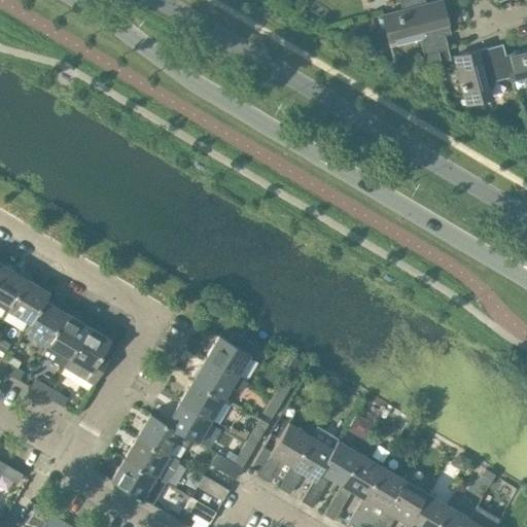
[(419,39),(425,62),(440,59),(437,50),(447,48),(444,34),(450,33),(441,0),(434,0),(425,3),(401,9),(381,13),(387,38),(423,29),(425,38),(419,39)]
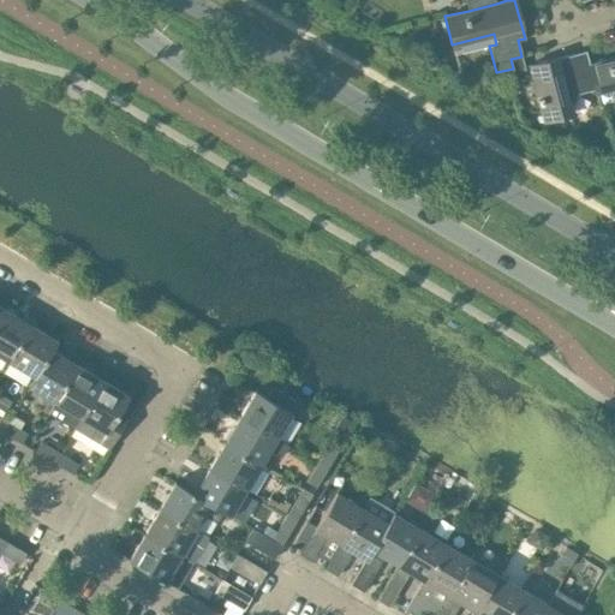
[(465,0),(469,11),(496,4),(495,0),(465,0)]
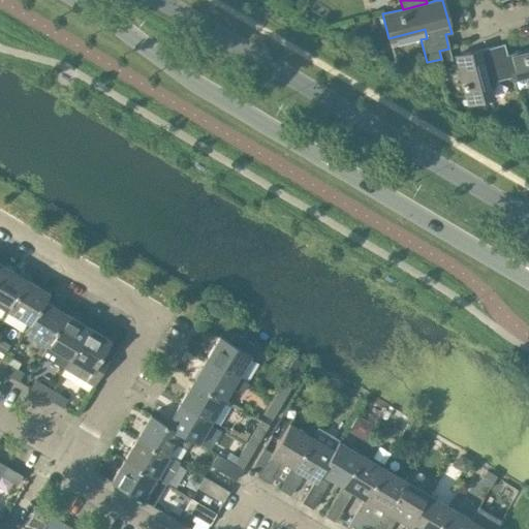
[(506,55),(503,42),(455,55),(467,103),(492,97),(490,90),(494,88),(496,85),(495,80),(511,75),(506,55)]
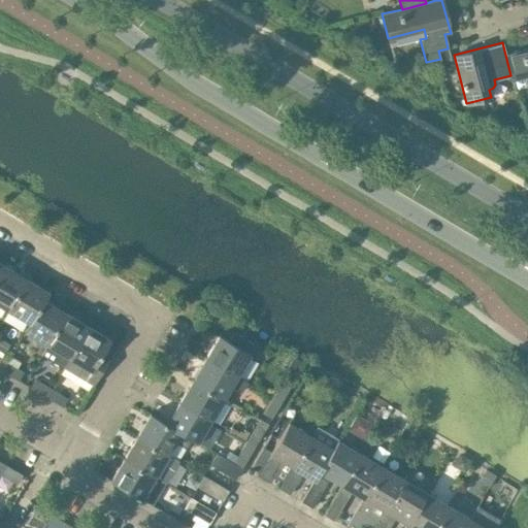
[(527,48),(505,55),(510,75),(515,91),(527,87),(527,48)]
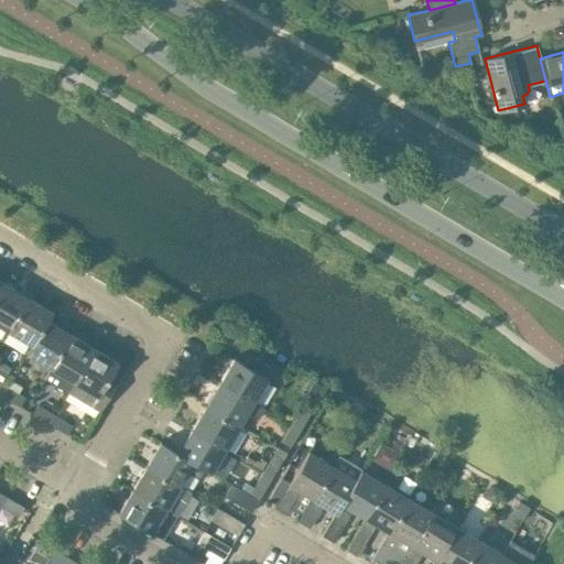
[(0,290),(0,326),(8,332),(28,297),(4,283),(0,290)]
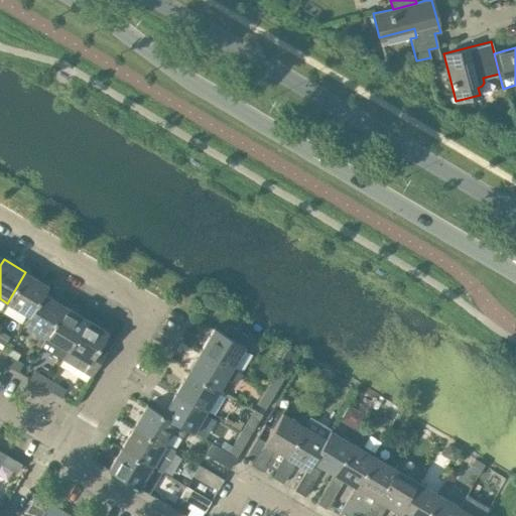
[(42,292),(43,293),(47,285),(25,272),(7,303),(28,315),(29,315),(42,292)]
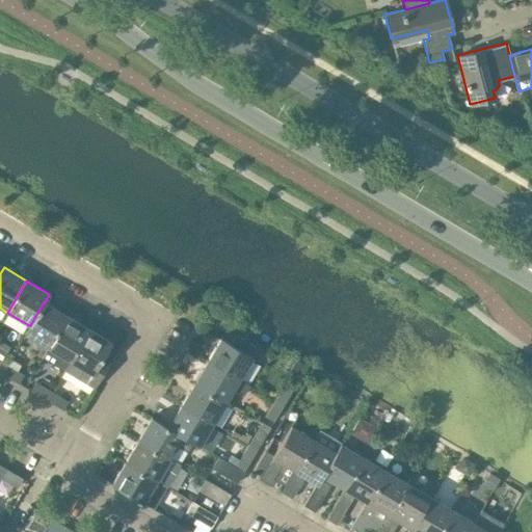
[(24,334),(47,347),(67,315),(45,302),(44,301),(30,325),(29,325),(24,334)]
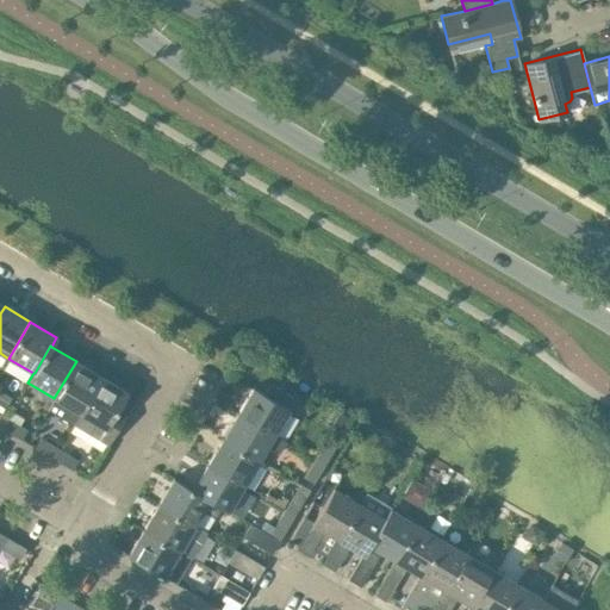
[(60,417),(73,424),(101,377),(76,361),(54,398),(67,405),(60,417)]
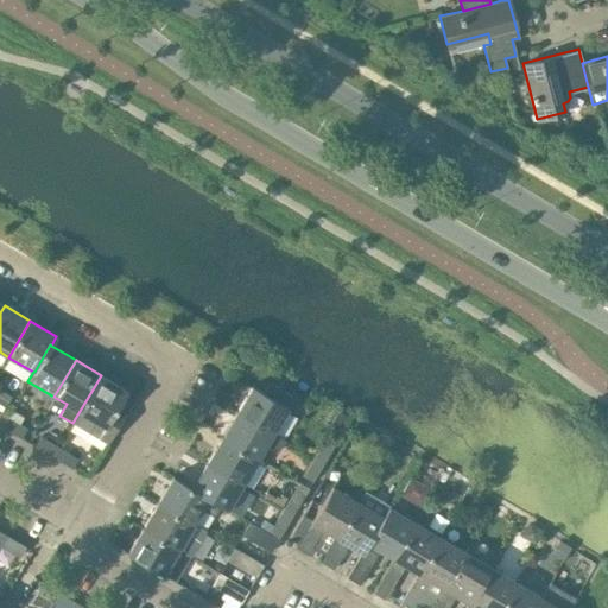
[(73,423),(107,443),(127,407),(120,403),(127,391),(101,375),(73,423)]
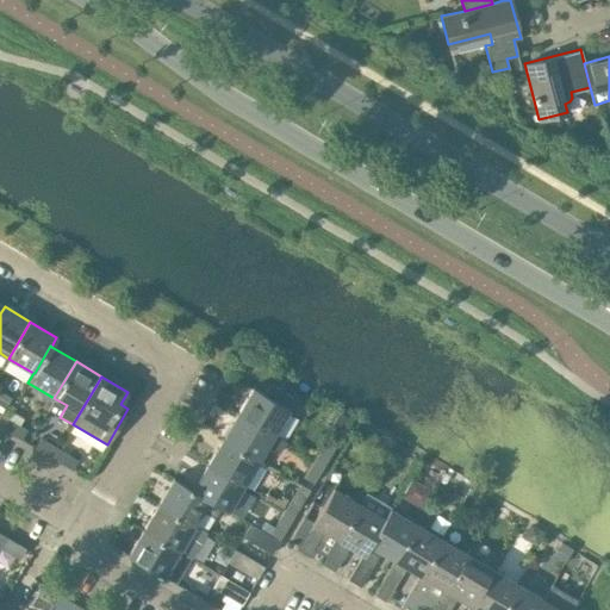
[(253,386),(237,412),(274,434),(290,409),(253,386)]
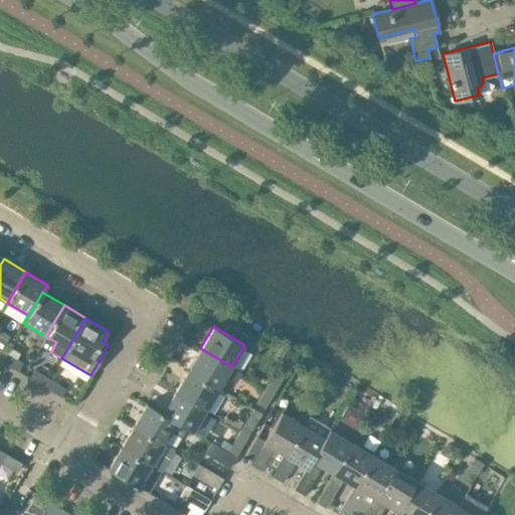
[(200,348),(187,370),(218,388),(225,376),(234,381),(240,372),(231,366),(200,348)]
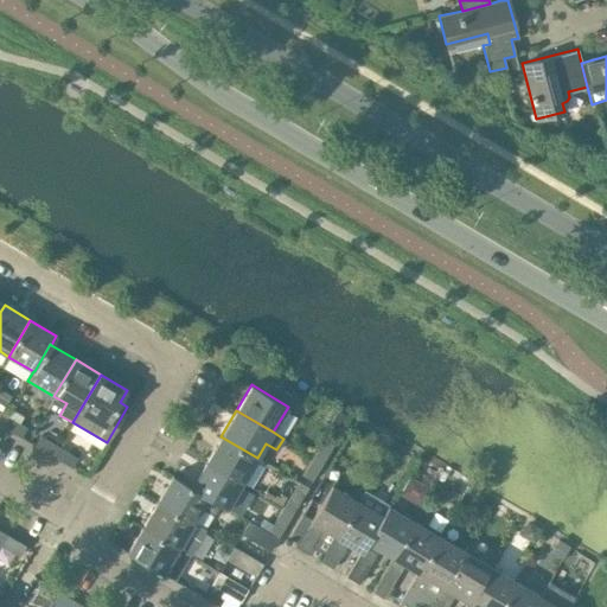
[(2,426),(20,436),(26,427),(7,416),(2,426)]
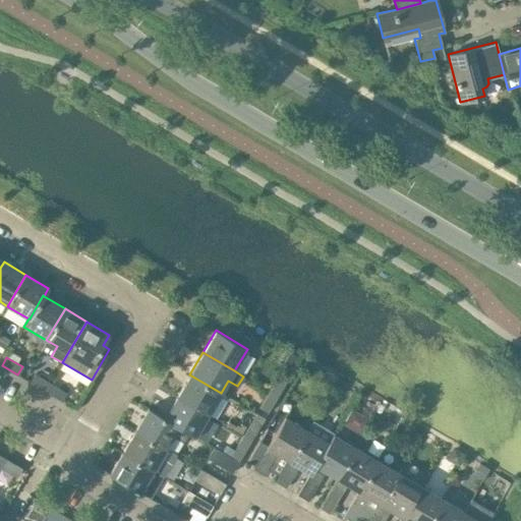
[(30,382),(45,391),(50,384),(35,373),(30,382)]
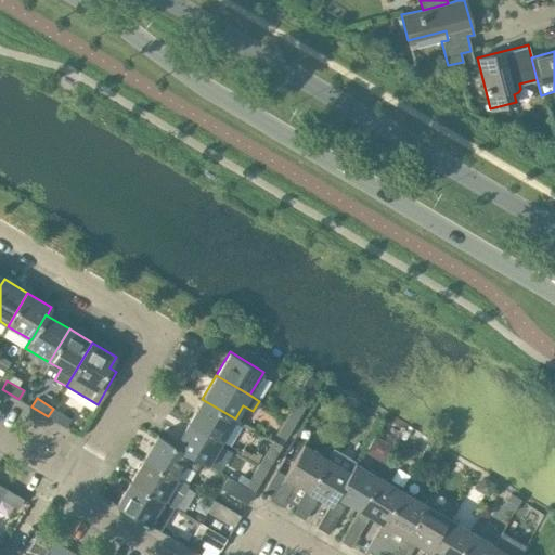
[(202,399),(188,422),(221,441),(235,418),(202,399)]
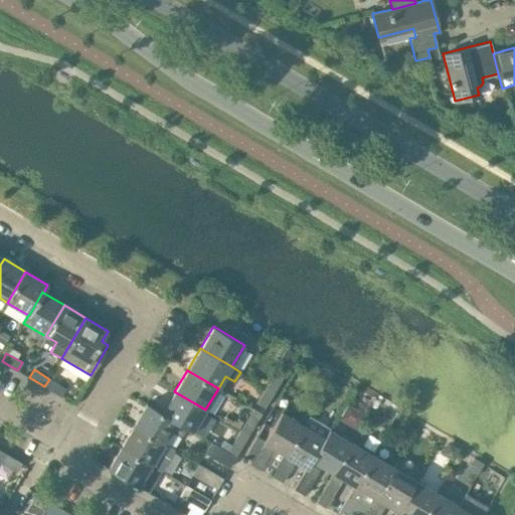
[(266,387),(274,392),(283,376),(275,371),(266,387)]
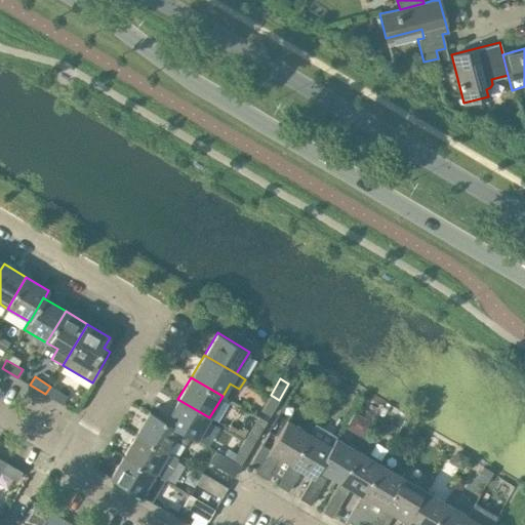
[(45,394),(62,404),(67,396),(50,387),(45,394)]
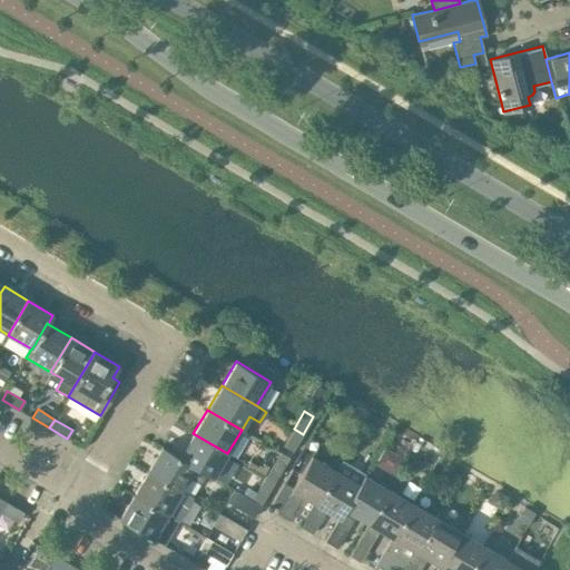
[(284,445),(293,451),(303,434),(294,429),(284,445)]
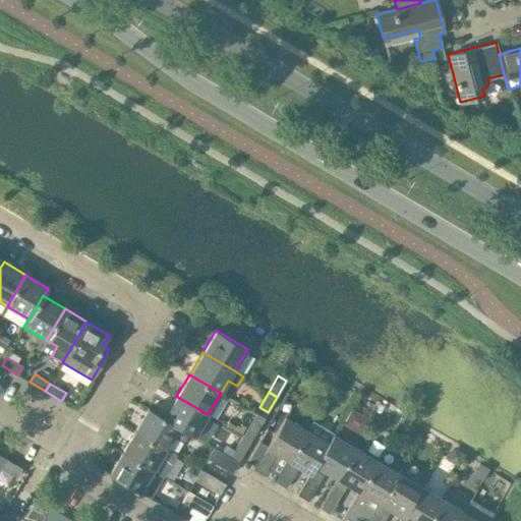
[(176,396),(164,417),(179,426),(178,427),(188,432),(194,437),(208,414),(176,396)]
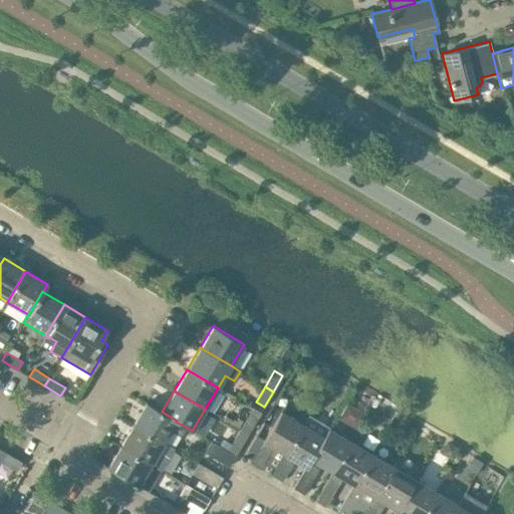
[(146,402),(133,424),(164,442),(170,431),(180,437),(186,427),(176,422),(177,421),(162,412),(146,402)]
